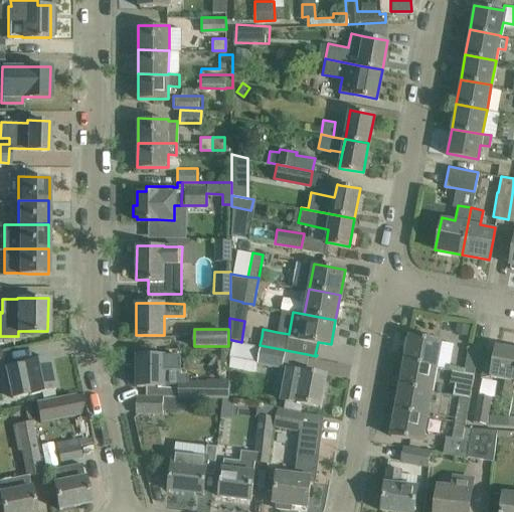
[(408,335),(403,359),(436,365),(437,360),(441,340),(408,335)]
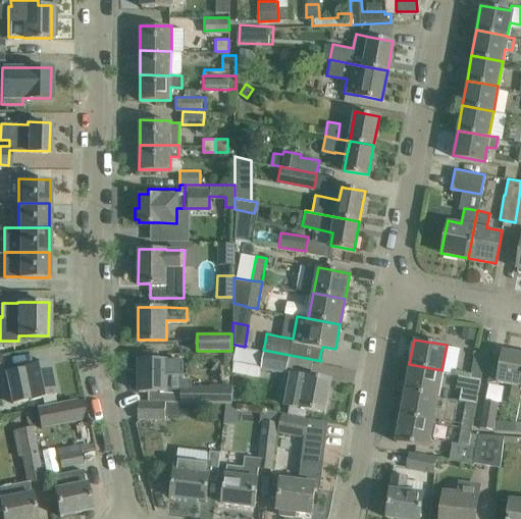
[(498,369),(496,380),(512,382),(509,400),(519,402),(519,397),(520,388),(520,352),(502,349),(498,369)]
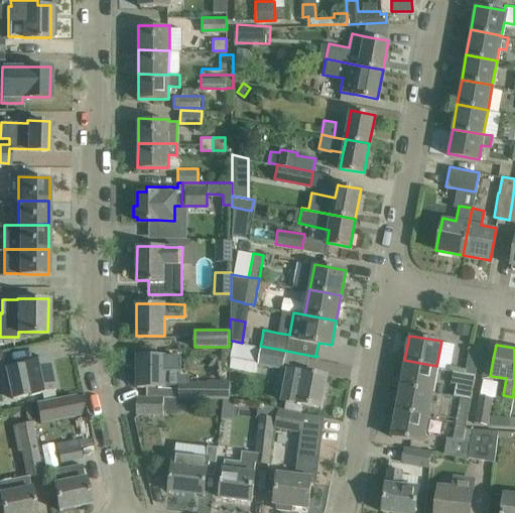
[(260,346),(257,362),(280,367),(286,368),(284,381),(280,399),(284,399),(297,402),(300,402),(302,403),(320,406),(327,374),(305,370),(307,355),(286,351),(260,346)]
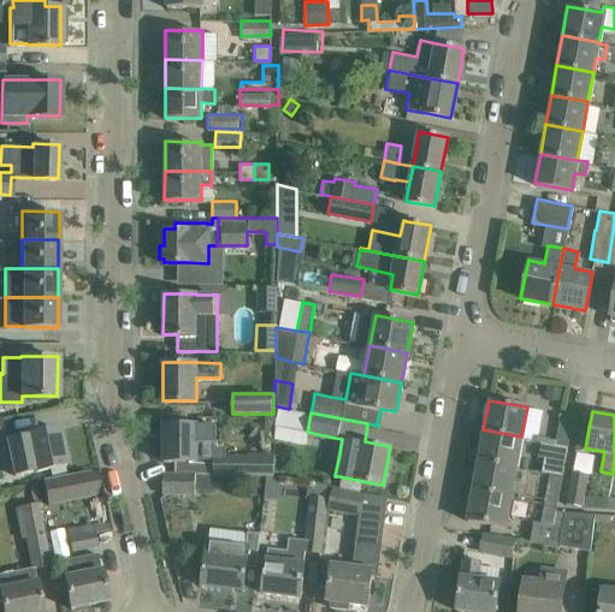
[(559,414),(553,443),(567,445),(572,416),(565,414),(560,414),(559,414)]
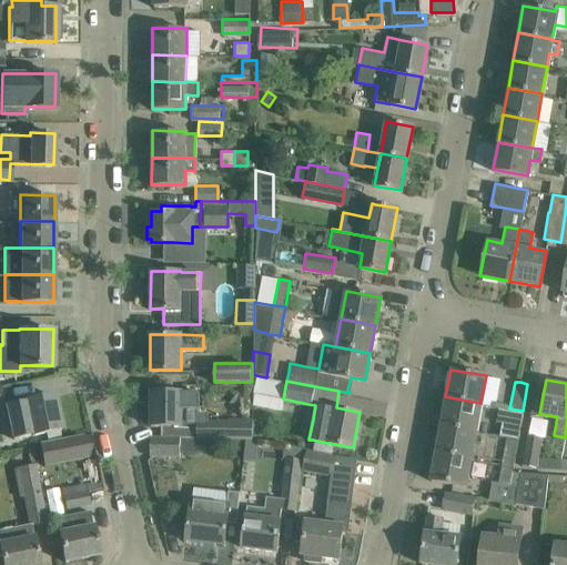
[(150,391),(150,424),(172,424),(181,425),(181,409),(198,409),(198,392),(172,391),(150,391)]
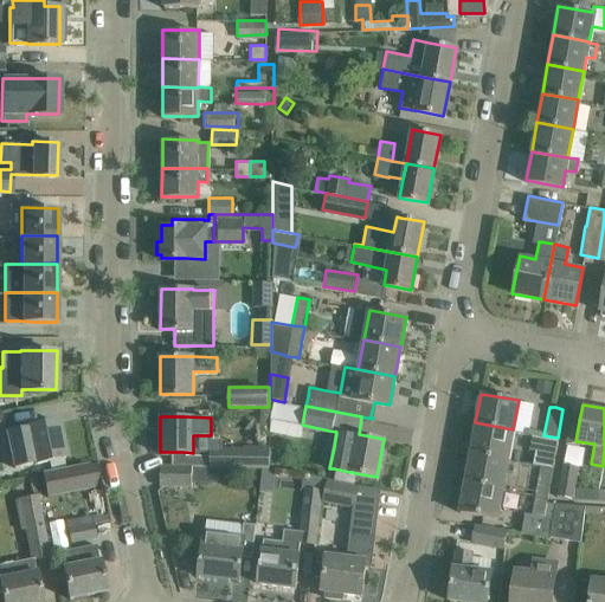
[(26,427),(5,432),(12,466),(63,455),(56,420),(33,425),(26,426),(26,427)]
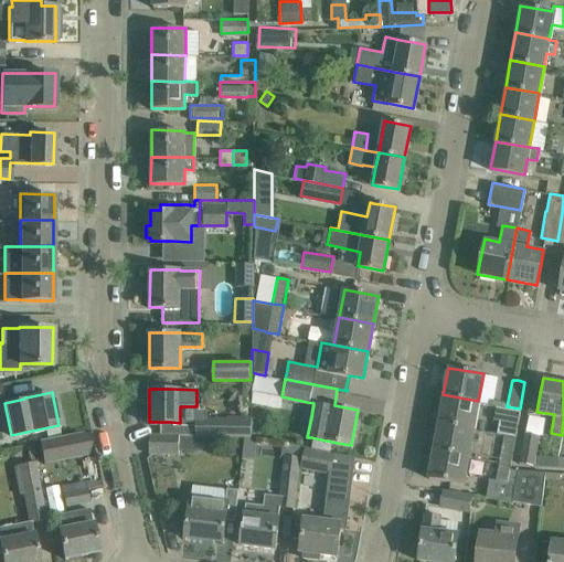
[(443,394),(438,422),(474,428),(478,401),(443,394)]
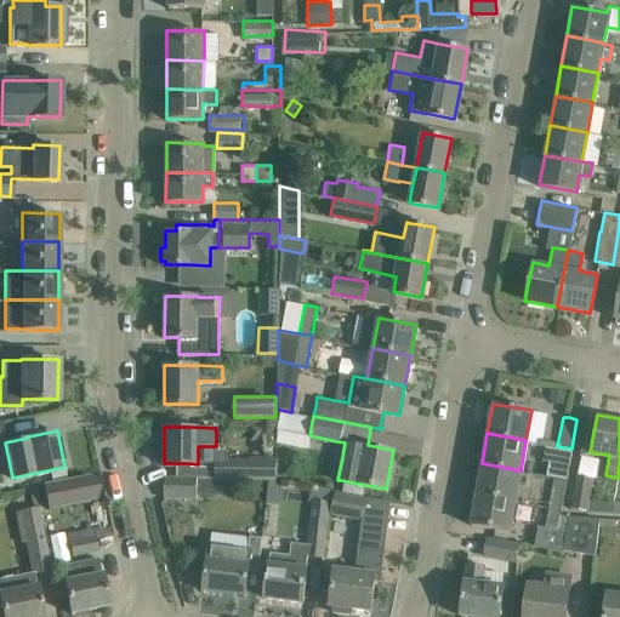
[(557,446),(552,478),(566,479),(572,449),(557,446)]
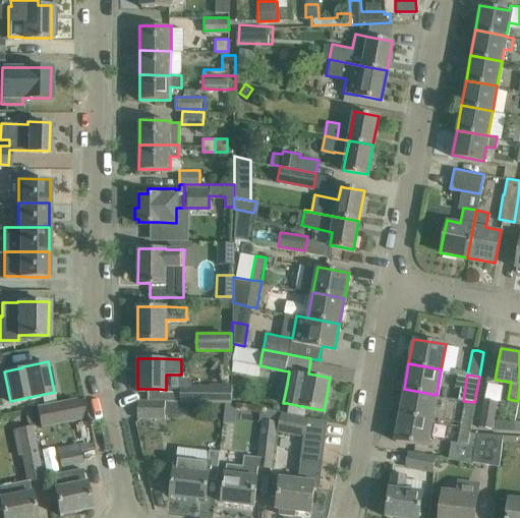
[(180,385),(180,400),(214,402),(230,402),(231,383),(208,382),(208,385),(180,385)]
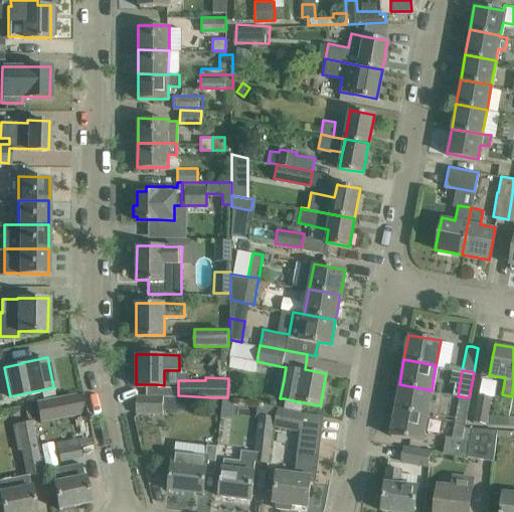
[(399,384),(394,409),(426,415),(432,390),(399,384)]
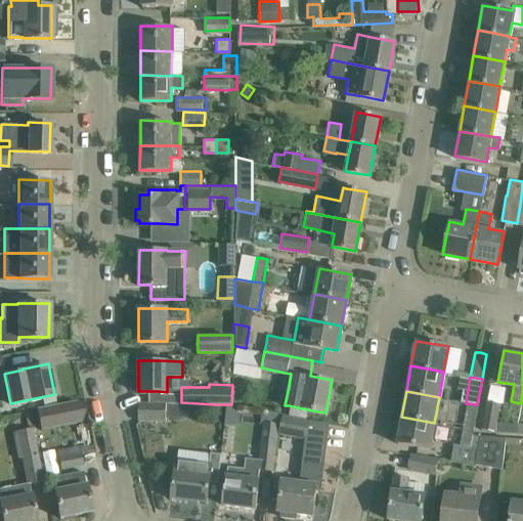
[(78,397),(50,406),(56,424),(84,415),(78,397)]
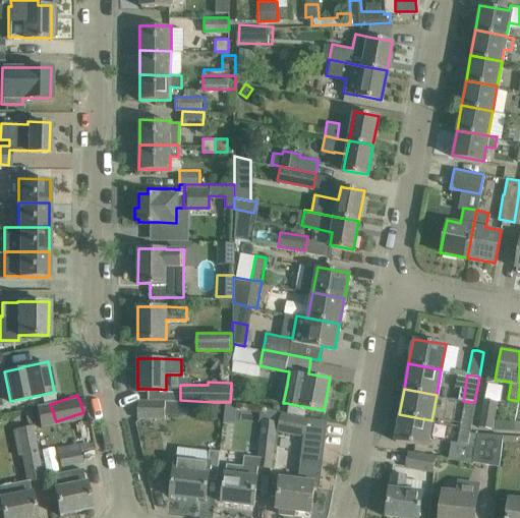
[(483,397),(477,425),(492,428),(493,418),(497,399),(483,397)]
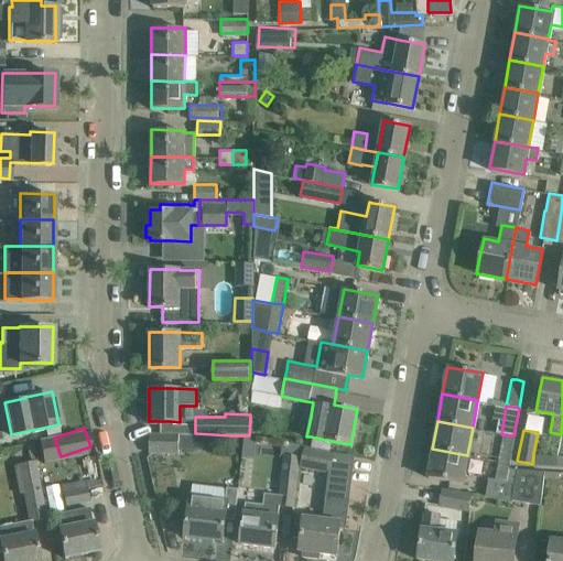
[(149,432),(149,451),(177,452),(177,433),(149,432)]
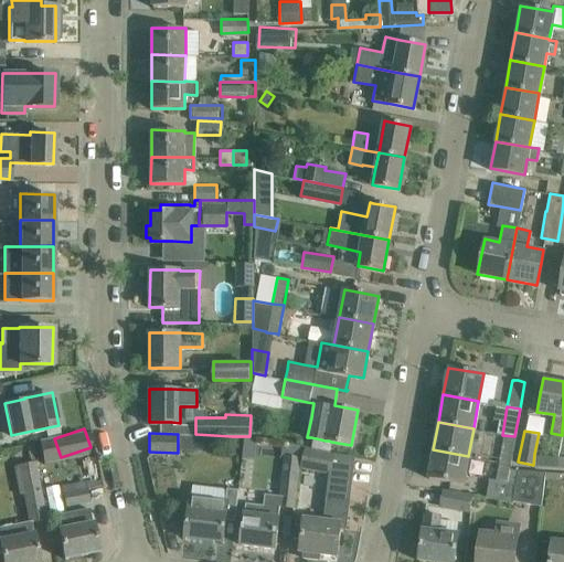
[(502,435),(497,460),(509,463),(514,436),(502,435)]
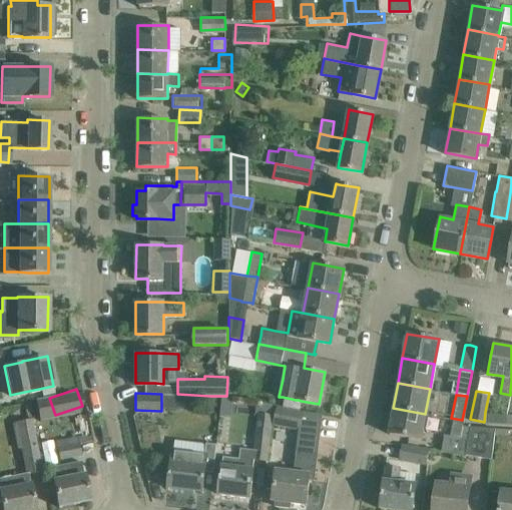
[(220,396),(218,414),(229,415),(231,397),(220,396)]
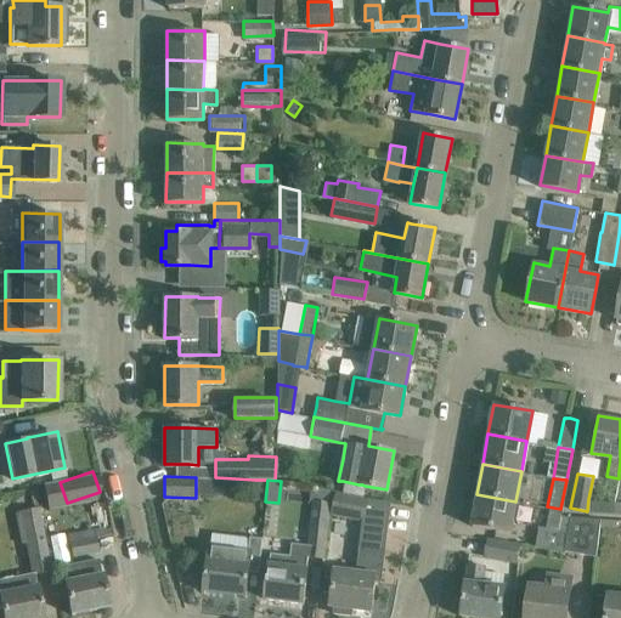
[(33,508),(16,511),(22,542),(26,540),(32,572),(33,572),(49,568),(44,544),(37,509),(39,508),(35,487),(29,488),(33,508)]
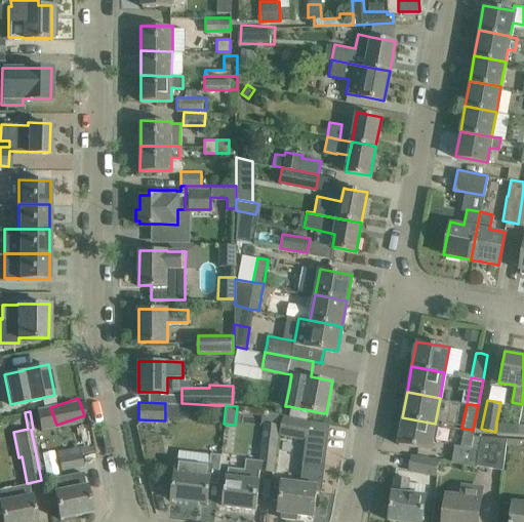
[(225,484),(223,505),(254,509),(257,488),(258,481),(257,481),(259,469),(272,471),(278,423),(277,423),(278,415),(266,413),(265,422),(264,422),(258,459),(245,457),(244,469),(228,467),(226,477),(225,484)]
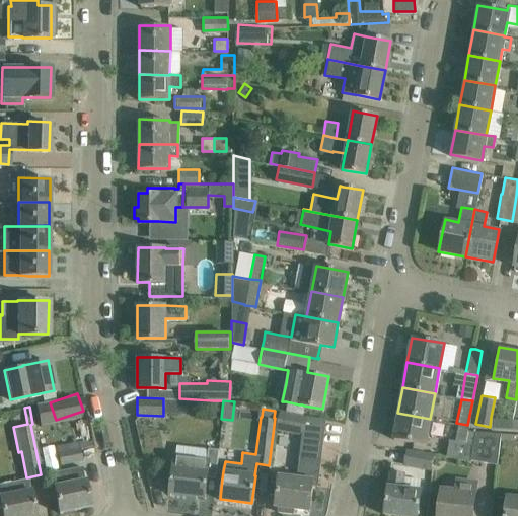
[(280,411),(276,428),(302,433),(302,432),(305,416),(280,411)]
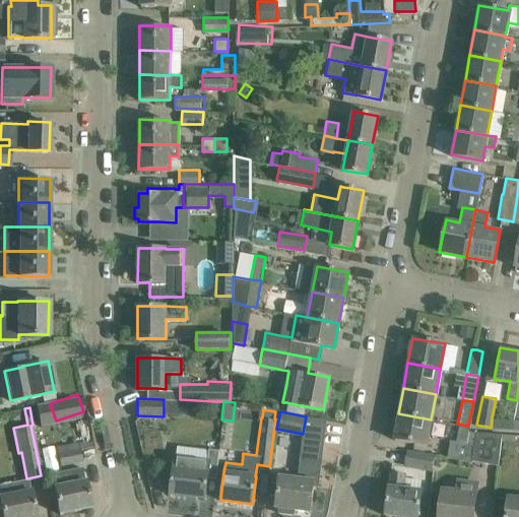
[(398,413),(394,439),(427,444),(431,419),(398,413)]
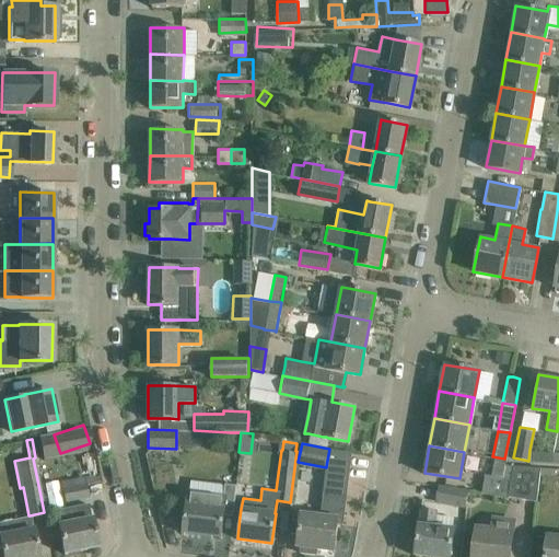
[(530,450),(528,461),(551,462),(551,451),(530,450)]
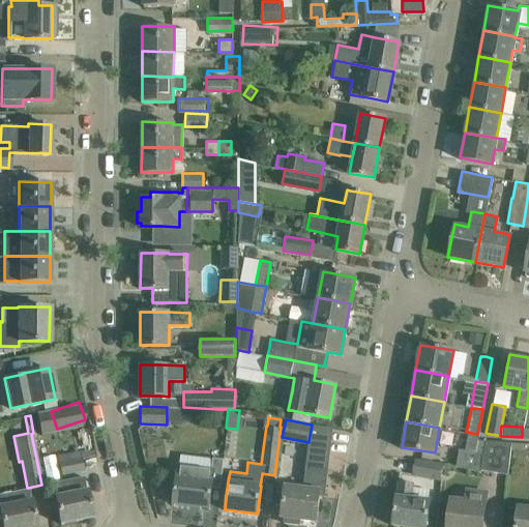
[(459,448),(456,466),(460,467),(480,471),(485,440),(477,439),(478,435),(477,434),(466,432),(464,448),(459,448)]
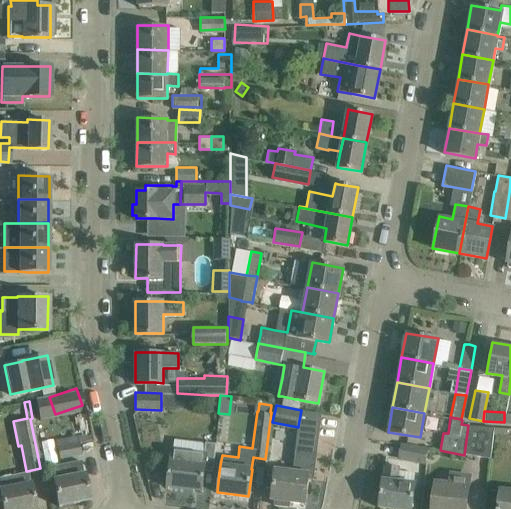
[(468,425),(464,455),(468,455),(469,454),(489,457),(493,427),(474,426),(468,425)]
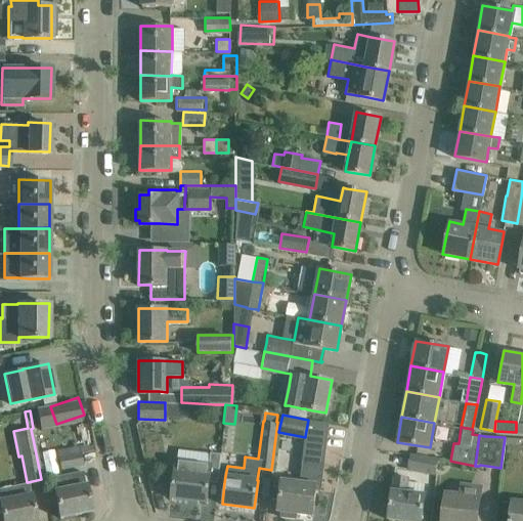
[(279,489),(277,510),(280,511),(279,516),(295,517),(296,512),(312,514),(315,488),(319,488),(322,463),(324,438),(305,436),(305,437),(300,482),(280,480),(279,489)]
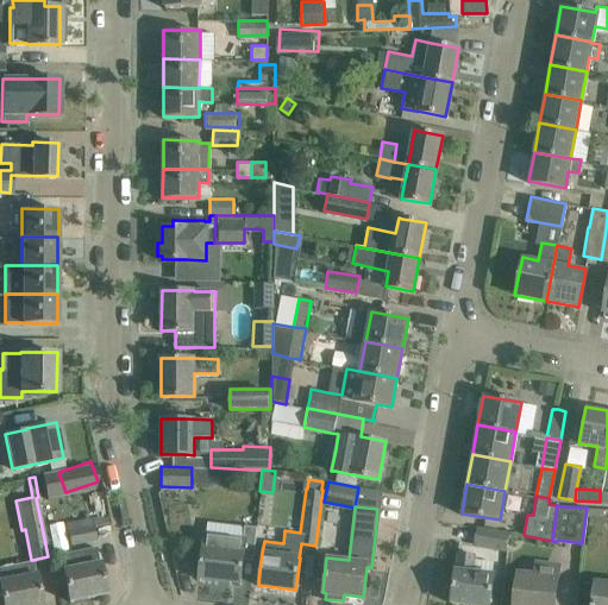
[(105,514),(67,521),(70,543),(94,539),(92,525),(107,522),(105,514)]
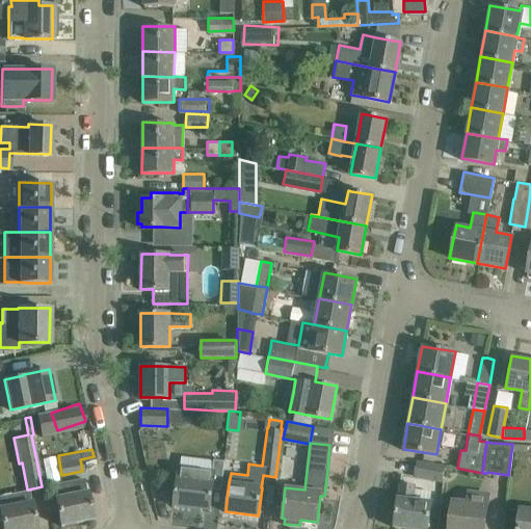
[(177,478),(174,505),(209,509),(212,488),(220,490),(223,460),(182,455),(180,478),(177,478)]
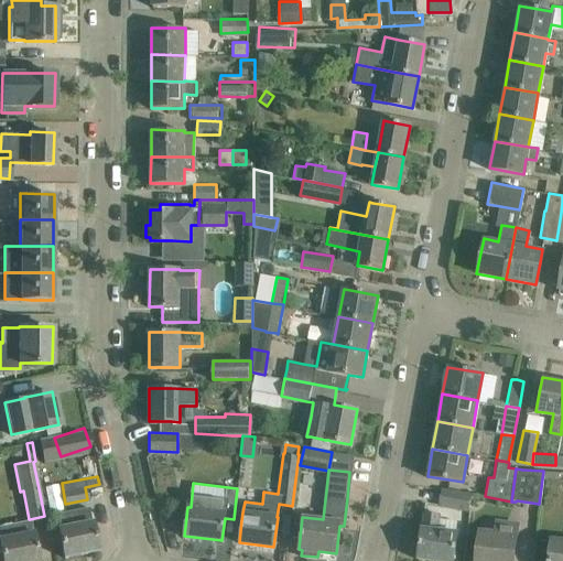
[(442,488),(439,504),(468,509),(471,494),(442,488)]
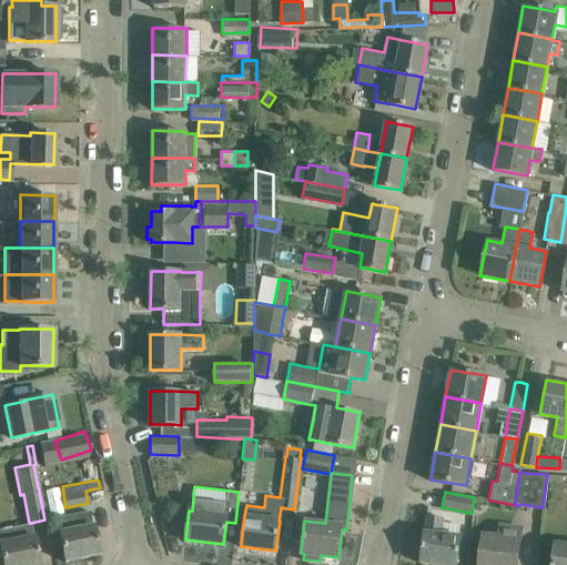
[(67,514),(56,516),(58,533),(59,538),(63,561),(98,554),(89,510),(67,514)]
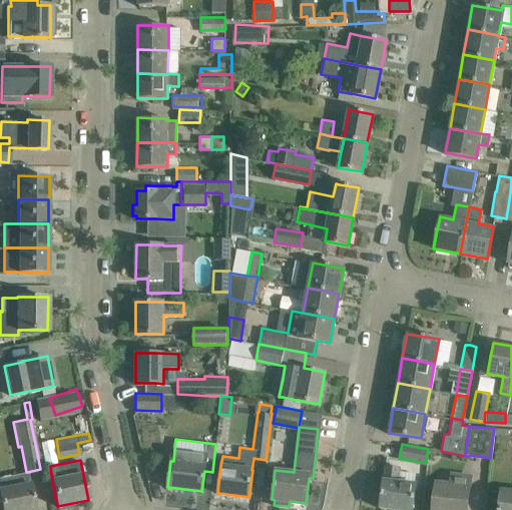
[(385,466),(380,507),(396,509),(411,509),(413,494),(423,495),(424,487),(418,486),(417,486),(414,486),(415,484),(413,484),(398,482),(399,472),(399,468),(385,466)]
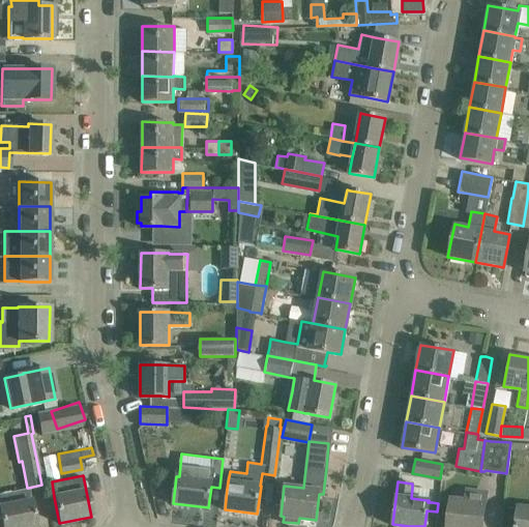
[(28,488),(0,493),(0,514),(2,526),(35,526),(30,499),(30,500),(28,488)]
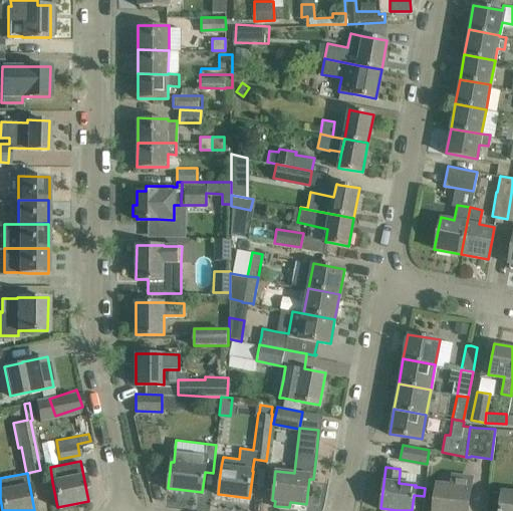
[(435,495),(433,510),(466,510),(470,477),(453,475),(451,486),(437,484),(435,495)]
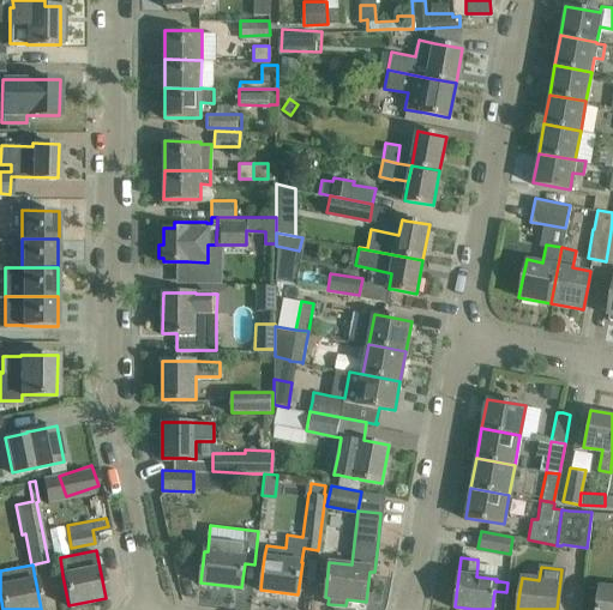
[(599,599),(596,609),(612,609),(612,587),(600,587),(599,599)]
